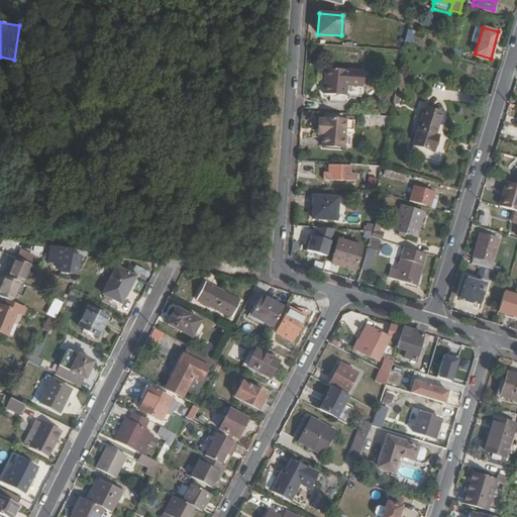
[(364,92),(366,72),(325,69),(323,94),(326,94),(330,95),(330,98),(330,100),(346,102),(347,99),(349,99),(349,95),(360,96),(362,91),(364,92)]
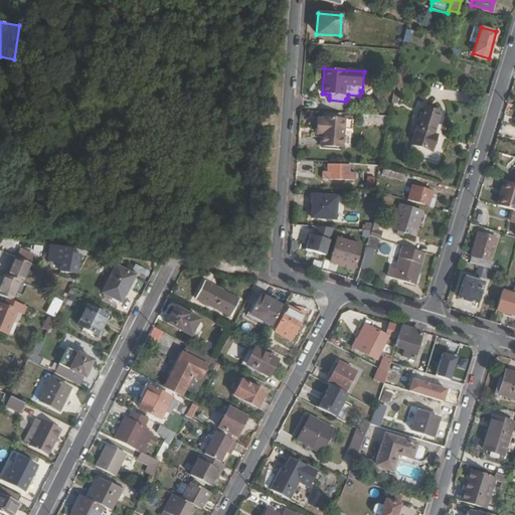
[(394,87),(401,88),(404,74),(397,72),(394,87)]
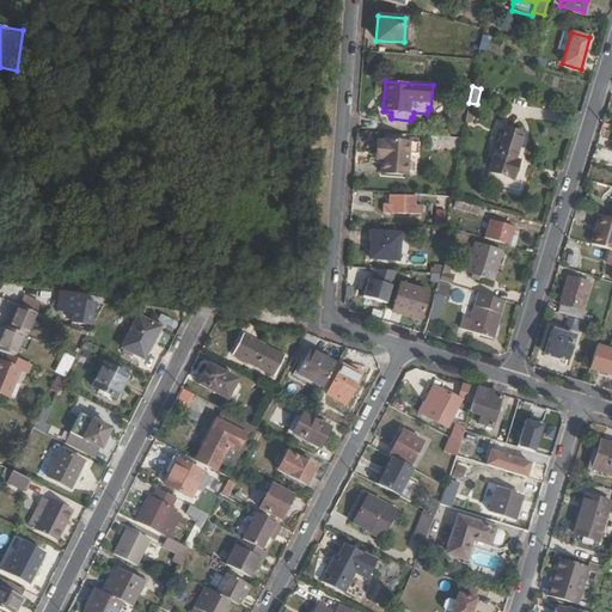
[(515,159),(524,134),(502,127),(485,179),(519,191),(521,182),(514,179),(520,160),(515,159)]
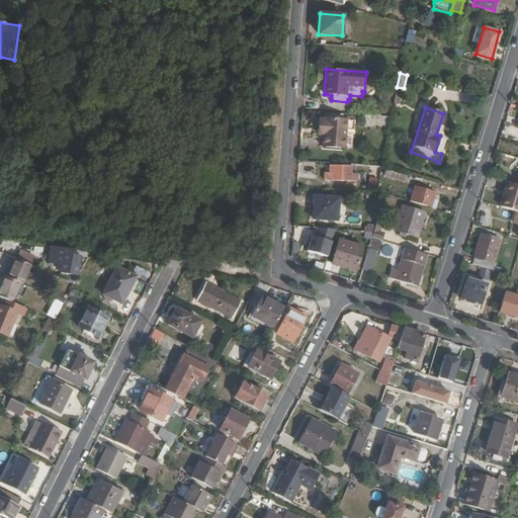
[(344,148),(346,119),(319,118),(319,132),(323,132),(323,136),(322,147),(344,148)]
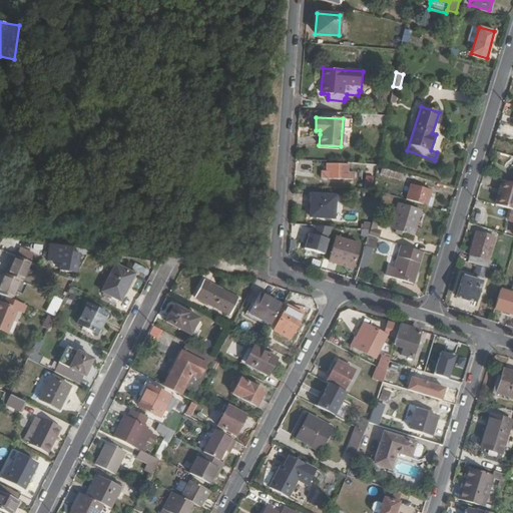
[(351,129),(352,118),(343,118),(343,128),(351,129)]
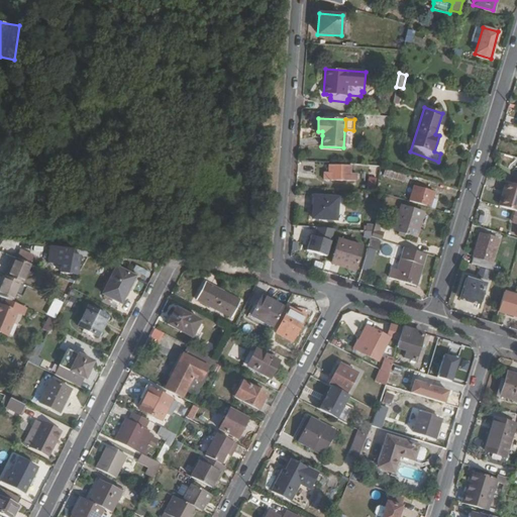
[(350,173),(351,166),(328,165),(328,173),(323,172),(323,180),(357,182),(357,174),(351,174),(350,173)]
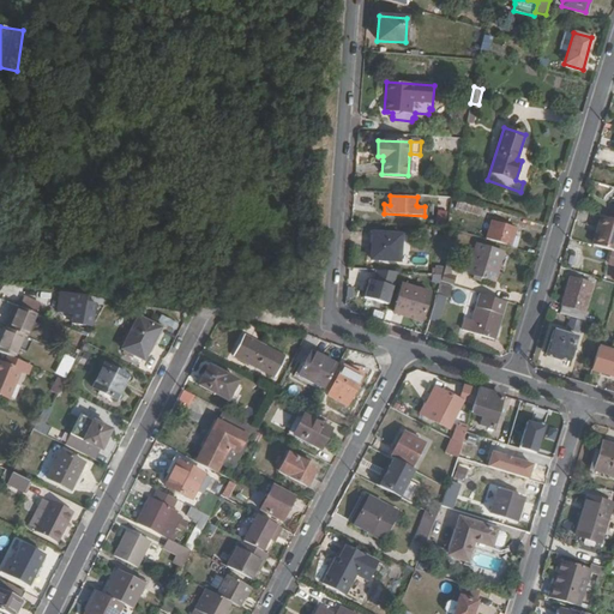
[(480,216),(482,208),(463,202),(459,210),(480,216)]
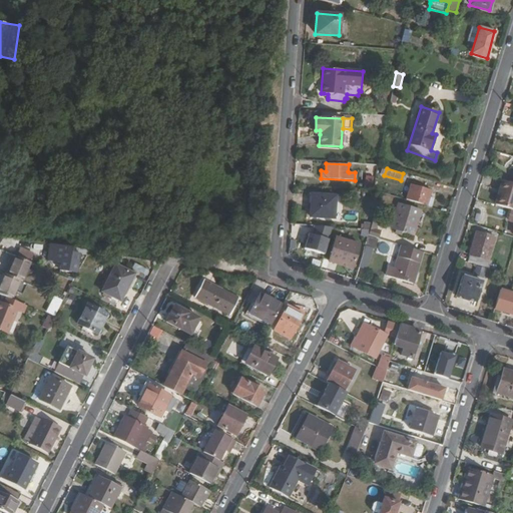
[(372,187),(374,177),(366,175),(365,178),(362,177),(361,180),(365,180),(364,185),(372,187)]
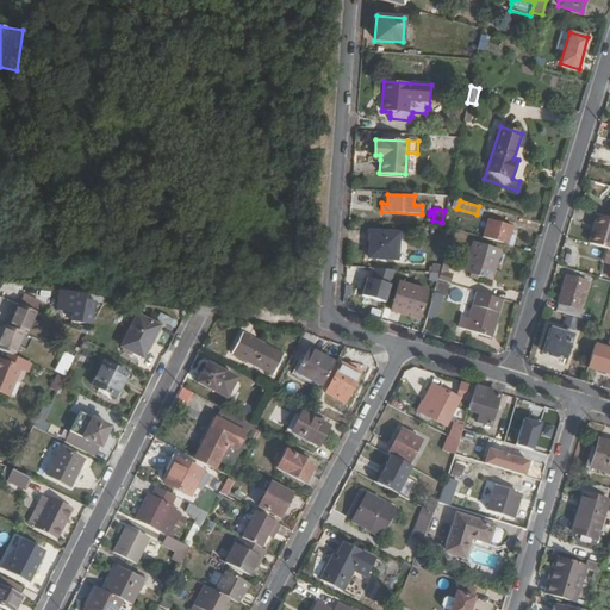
[(609,249),(609,217),(596,213),(592,226),(596,228),(590,244),(608,249),(609,249)]
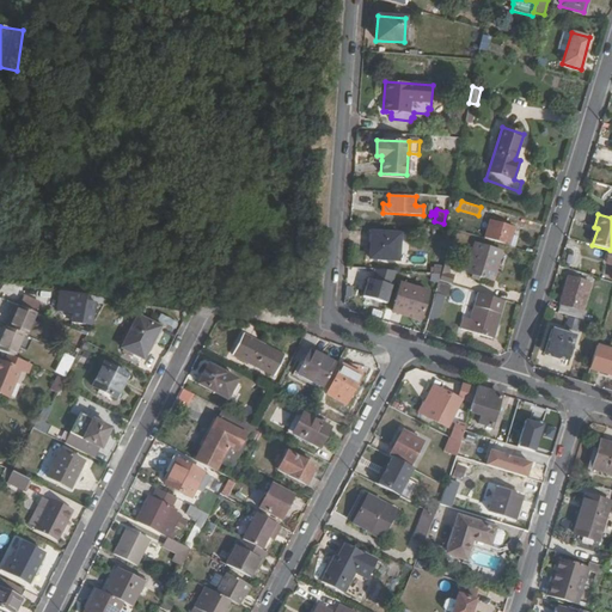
[(509,245),(515,227),(490,219),(484,238),(509,245)]
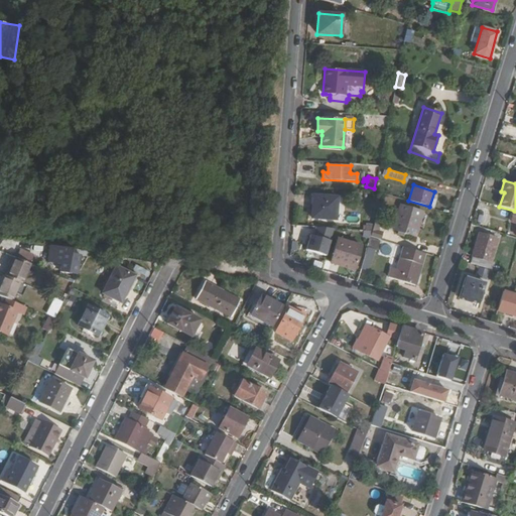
[(311,218),(336,220),(337,198),(313,196),(311,218)]
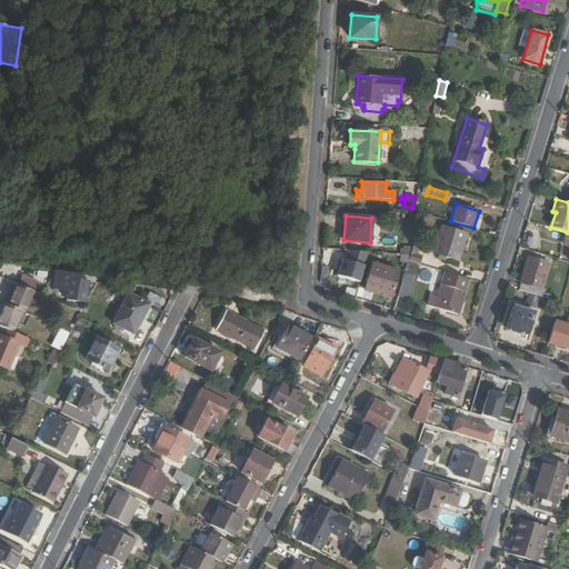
[(459,261),(467,233),(441,226),(433,253),(459,261)]
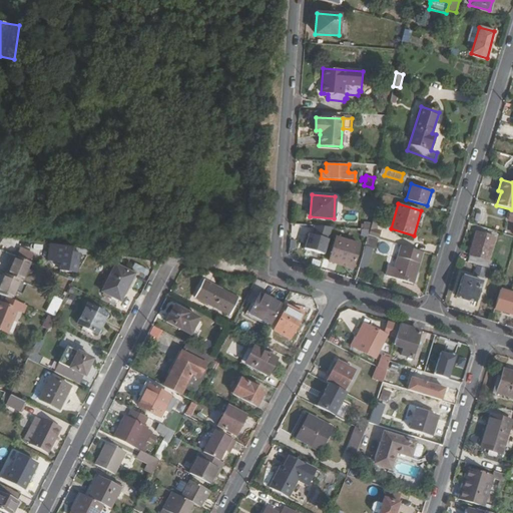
[(305,248),(326,253),(331,227),(311,223),(305,248)]
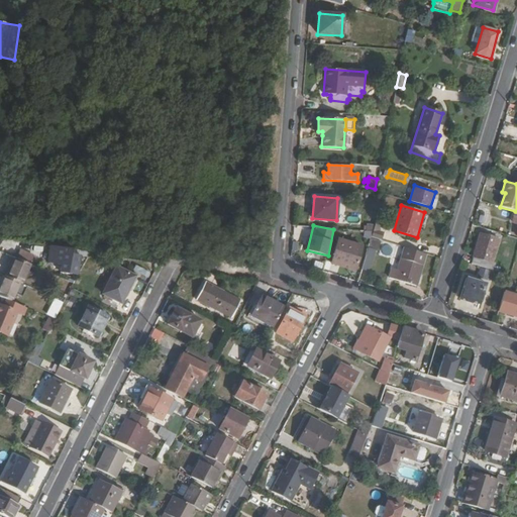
[(492,262),(499,239),(480,234),(471,264),(492,271),(495,263),(492,262)]
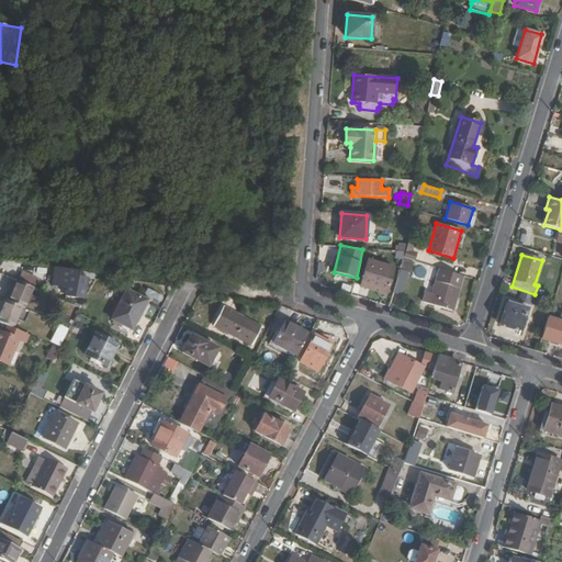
[(409,273),(414,261),(403,258),(403,259),(400,270),(409,273)]
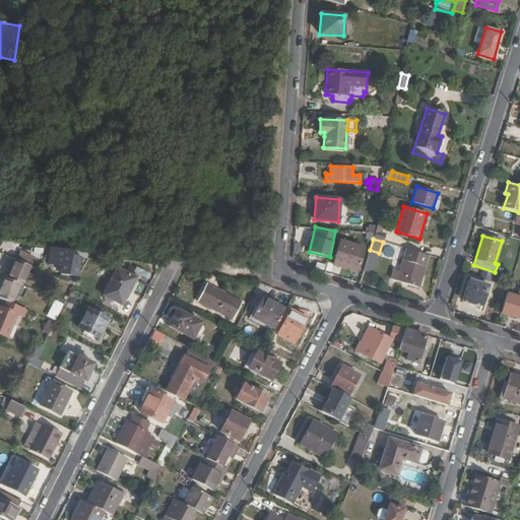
[(358,269),(365,248),(340,241),(333,265),(349,270),(350,267),(358,269)]
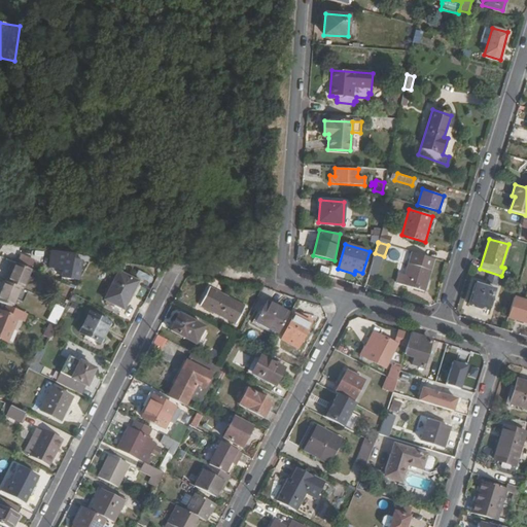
[(424,291),(434,259),(412,252),(405,275),(398,274),(396,283),(424,291)]
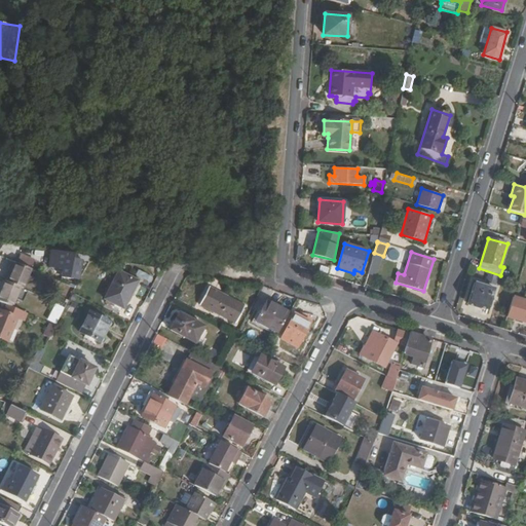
[(17,261),(32,266),(35,258),(20,253),(17,261)]
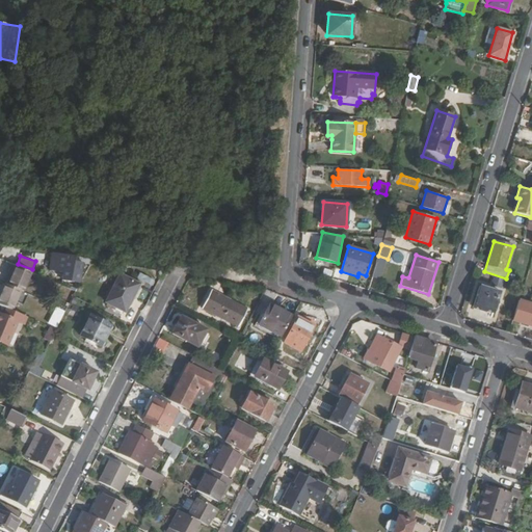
[(84,265),(56,260),(54,271),(65,273),(63,281),(80,284),(84,265)]
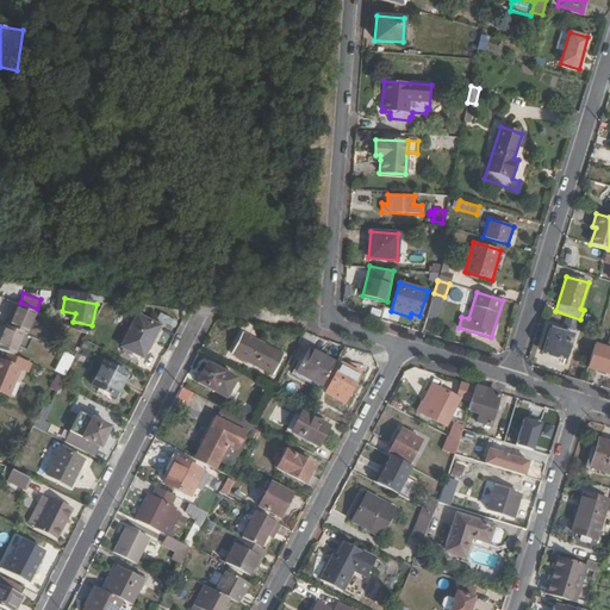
[(427,318),(436,321),(441,303),(431,300),(427,318)]
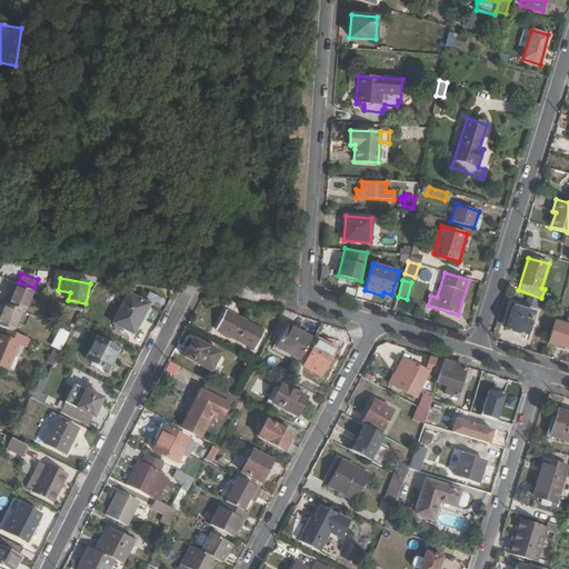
[(27,313),(37,292),(19,286),(10,306),(8,305),(0,322),(0,326),(9,330),(16,333),(25,312),(27,313)]
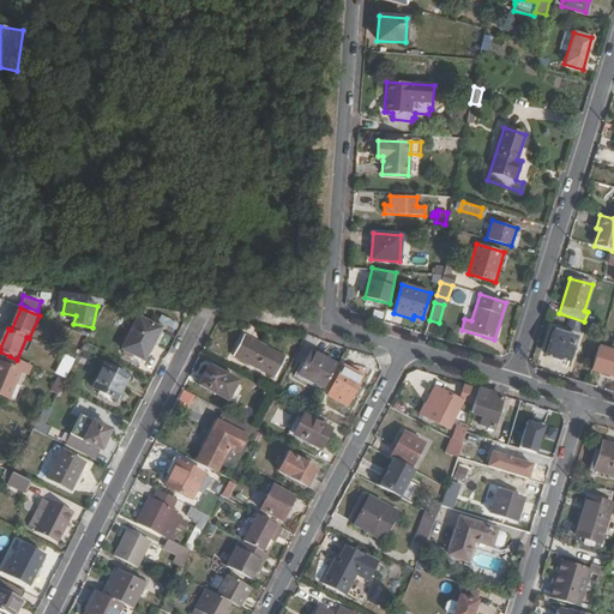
[(124,350),(145,361),(161,330),(139,319),(124,350)]
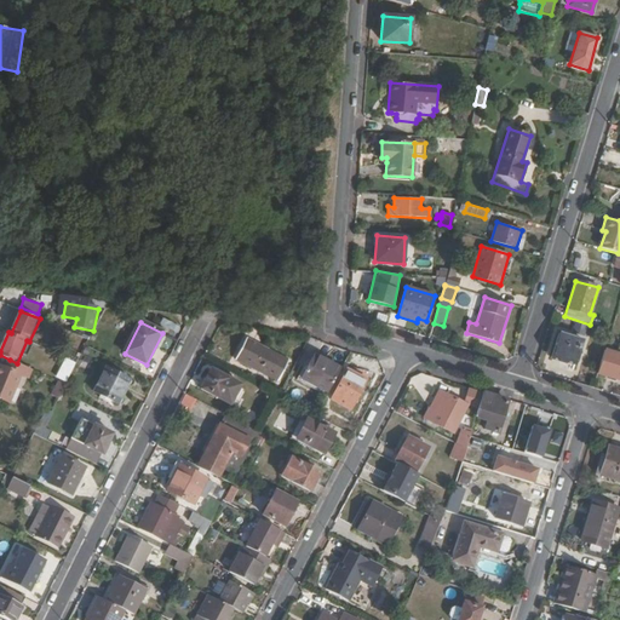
[(583,340),(558,333),(551,356),(575,363),(583,340)]
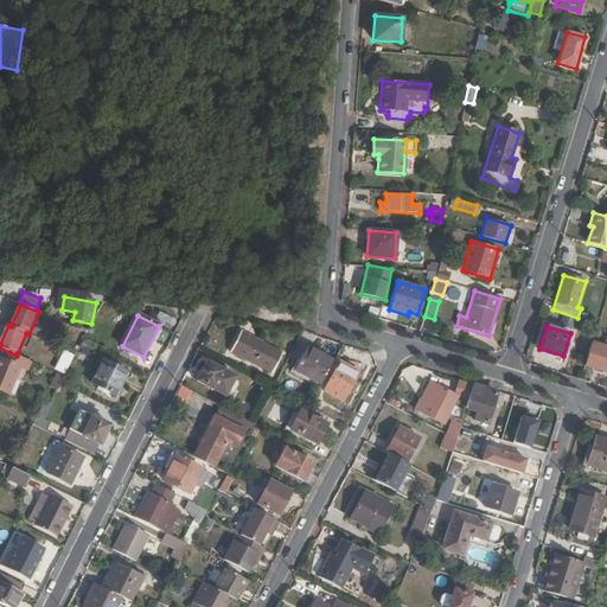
[(243,333),(234,352),(275,374),(285,355),(243,333)]
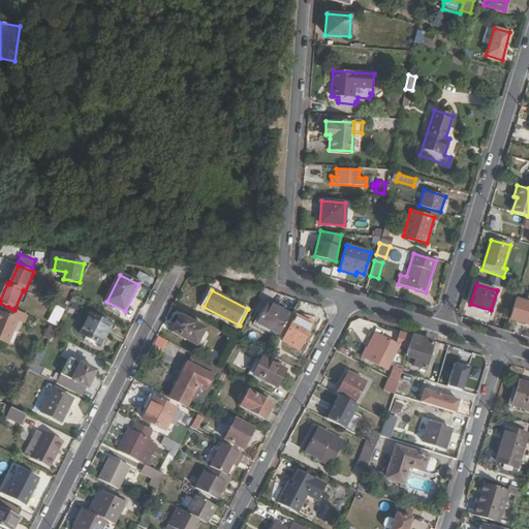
[(528,324),(528,302),(516,298),(509,319),(528,324)]
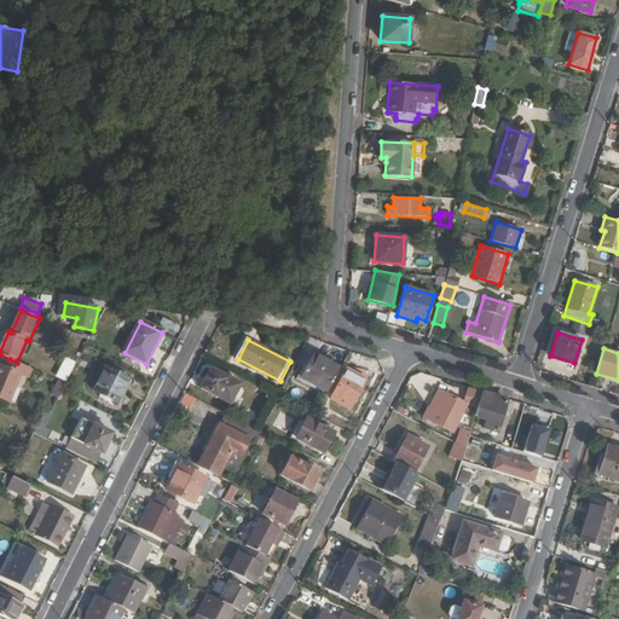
[(67,386),(82,354),(79,352),(77,354),(74,353),(62,375),(64,376),(62,383),(67,386)]
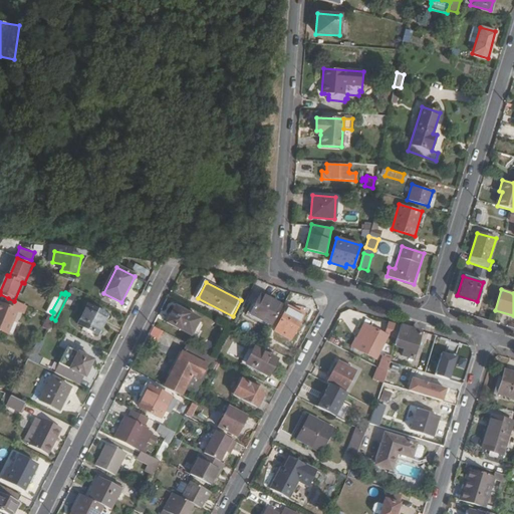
[(272,325),(282,305),(260,293),(249,313),(272,325)]
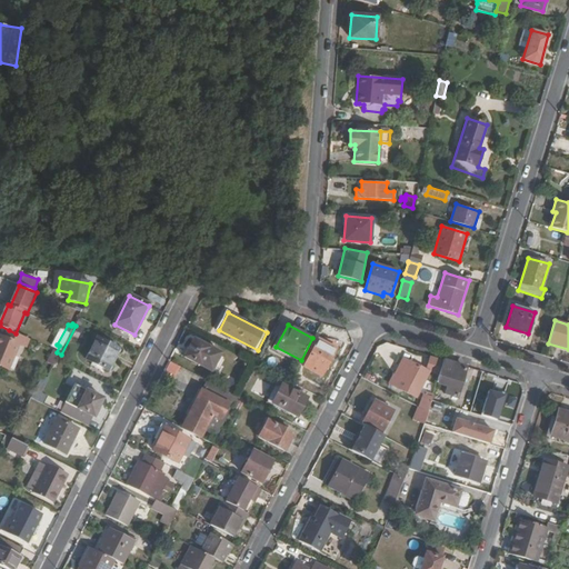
[(16,333),(9,330),(6,338),(0,335),(0,365),(9,370),(20,346),(27,348),(31,340),(16,333)]
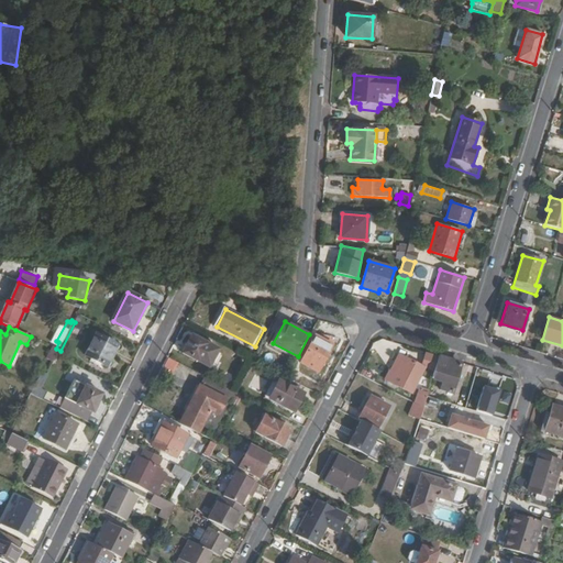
[(192,333),(184,352),(210,364),(219,346),(192,333)]
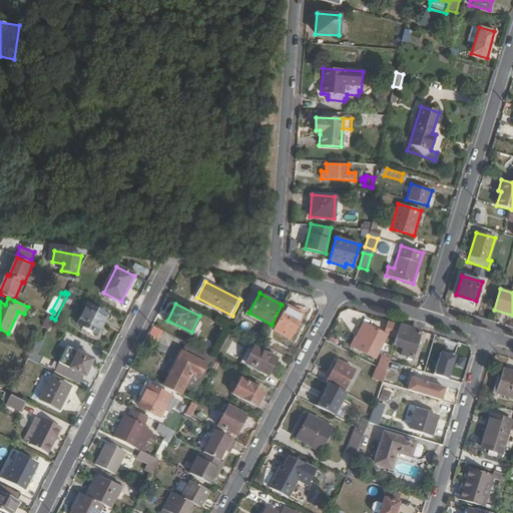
[(305,316),(309,309),(294,305),(292,309),(303,315),(305,316)]
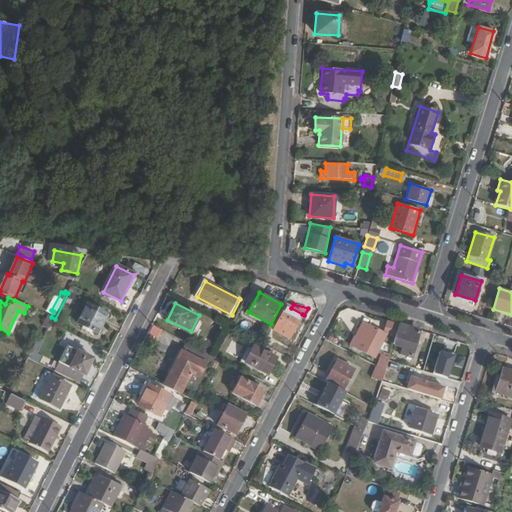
[(297,322),(302,314),(286,305),(273,330),(289,338),(297,322)]
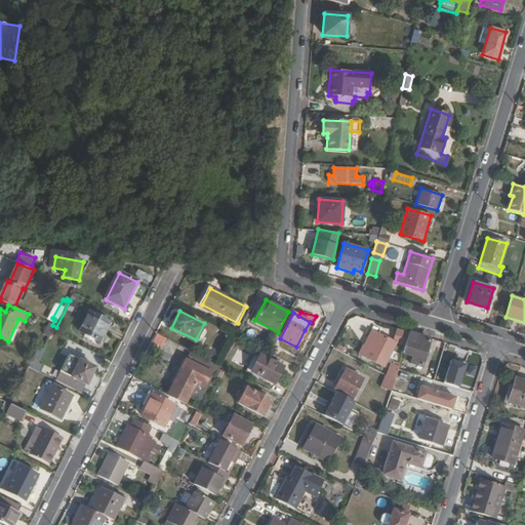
[(111,324),(91,314),(81,334),(101,345),(111,324)]
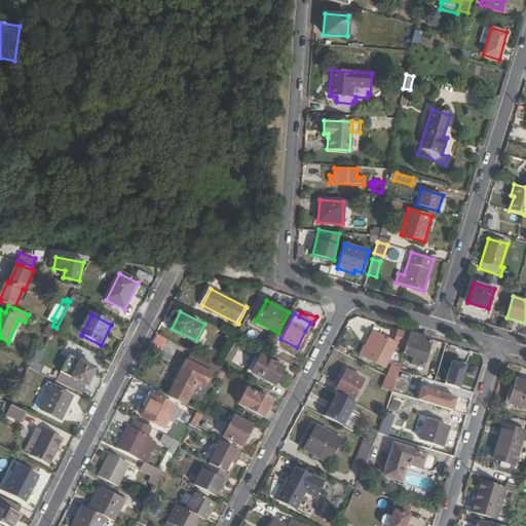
[(50,339),(57,328),(52,326),(50,325),(45,336),(50,339)]
